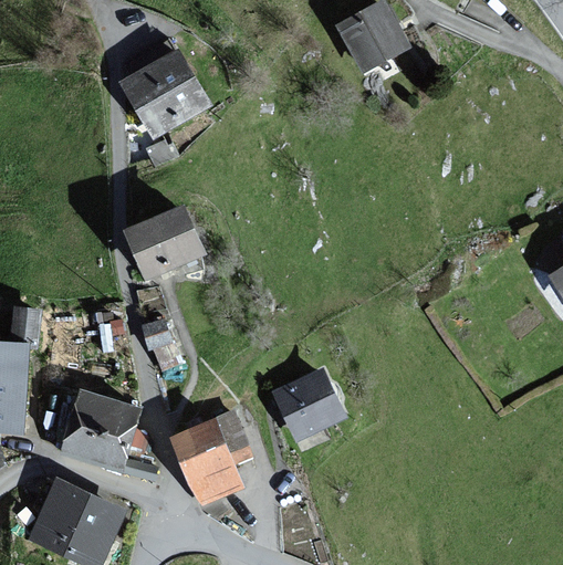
[(408,46),(384,0),(378,0),(335,23),(361,71),(408,46)]
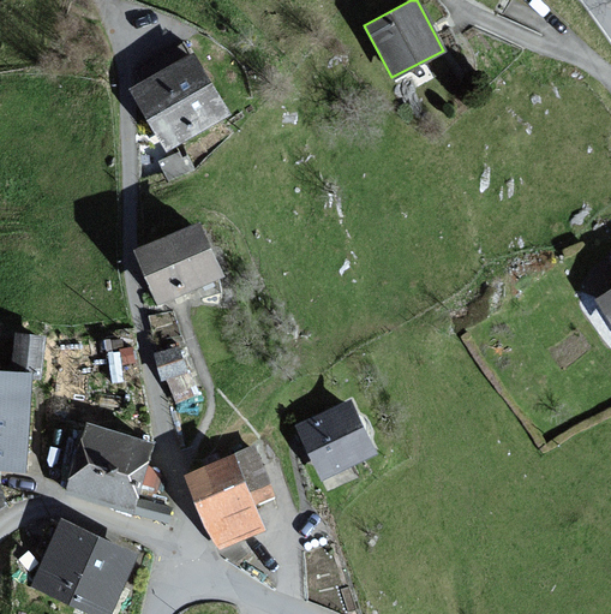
[(189,52),(127,89),(165,151),(226,114),(189,52)]
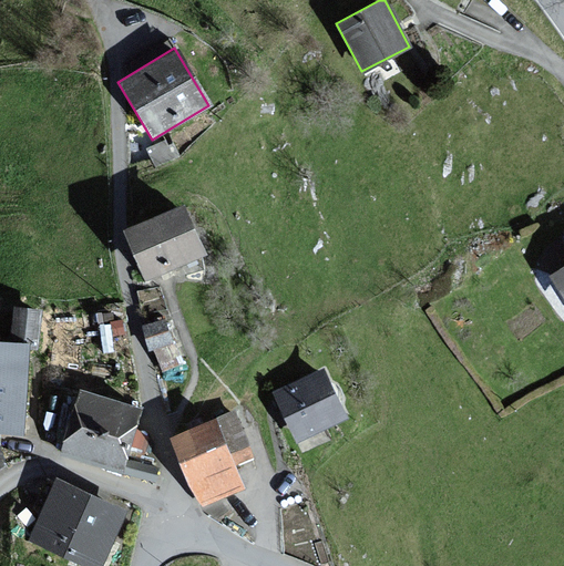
[(181,206),(123,232),(143,278),(202,253),(181,206)]
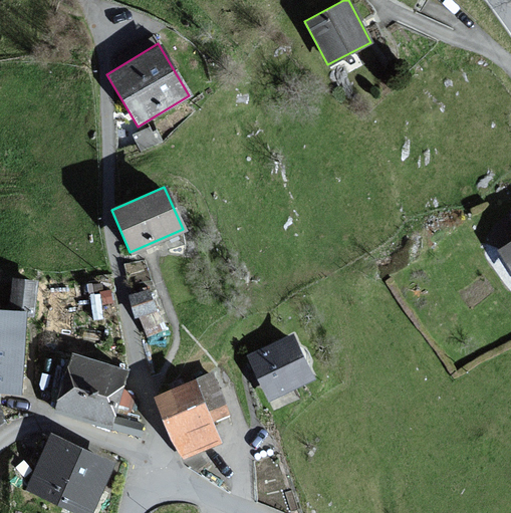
[(510,242),(498,251),(510,270),(510,242)]
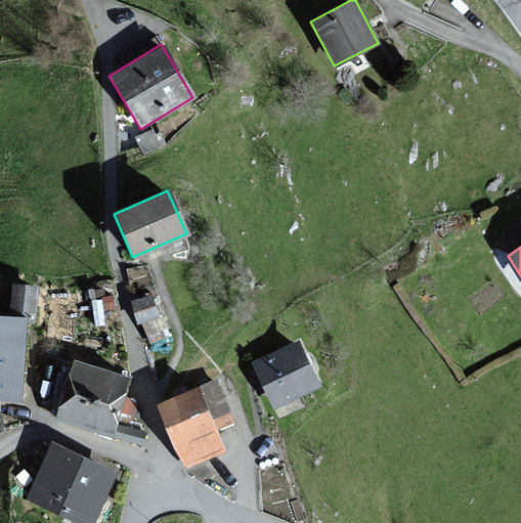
[(6,314),(0,313),(0,397),(20,398),(24,320),(33,320),(35,288),(7,287),(6,314)]
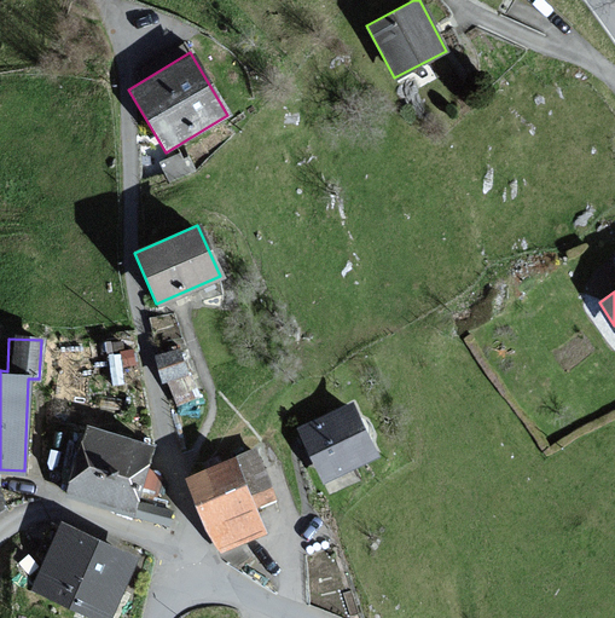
[(172,399),(196,392),(180,341),(156,348),(172,399)]
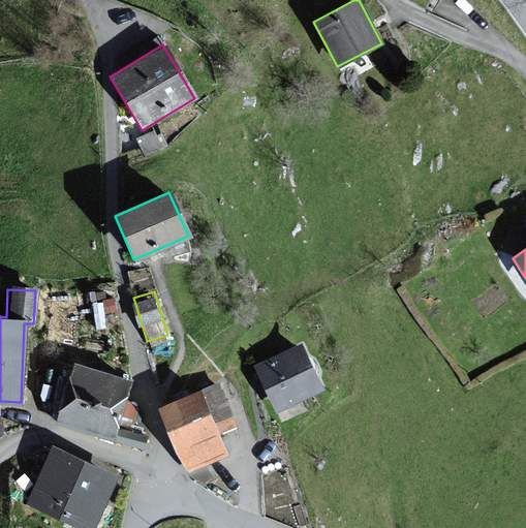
[(299,343),(253,366),(275,409),(320,386),(299,343)]
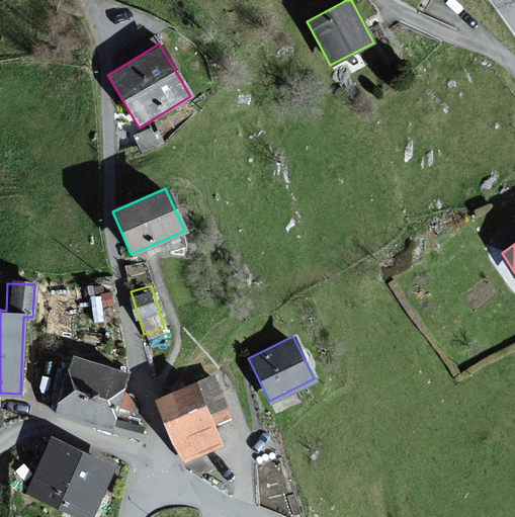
[(126,372),(71,354),(52,411),(107,429),(126,372)]
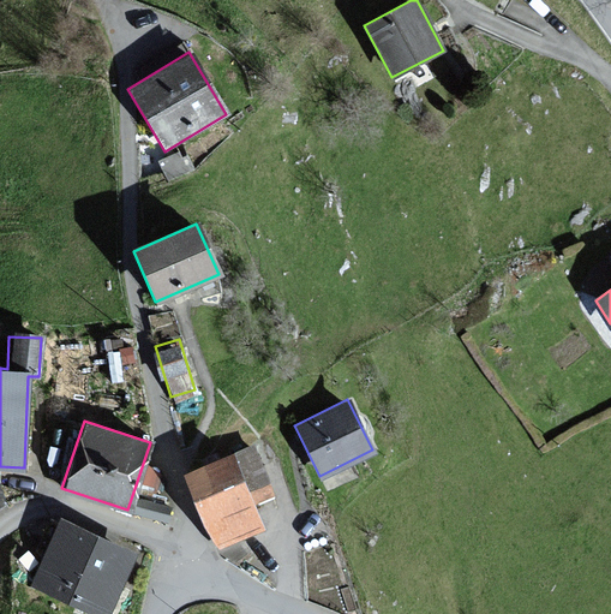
[(249,447),(184,476),(216,548),(262,528),(250,500),(268,493),(249,447)]
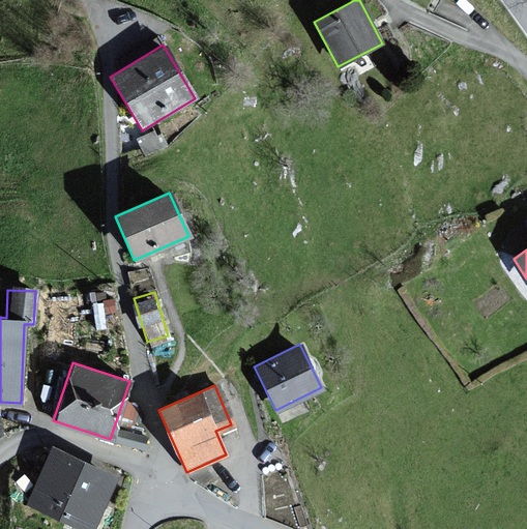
[(95,528),(118,479),(52,449),(26,505),(79,528),(95,528)]
